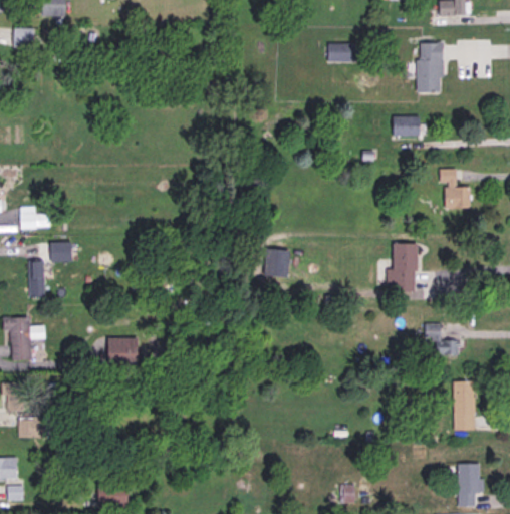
[(66,16),(66,0),(42,0),(42,16),(66,16)]
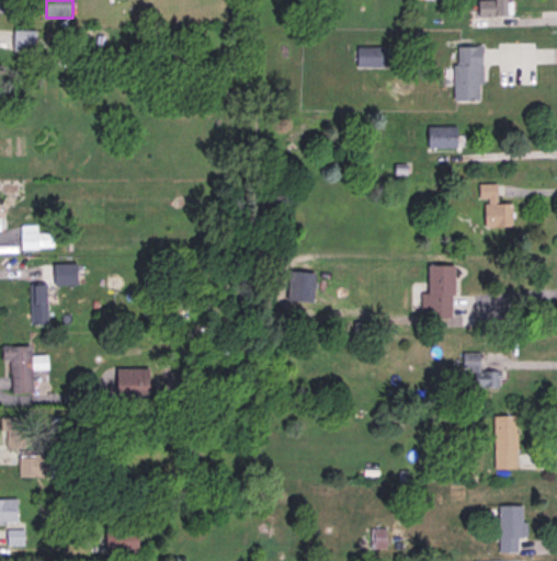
[(479,0),(479,15),(511,15),(511,0),(479,0)]
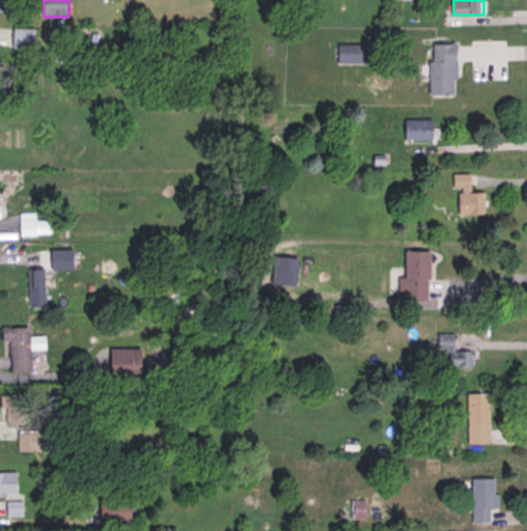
[(36,29),(14,29),(14,49),(36,49),(36,29)]
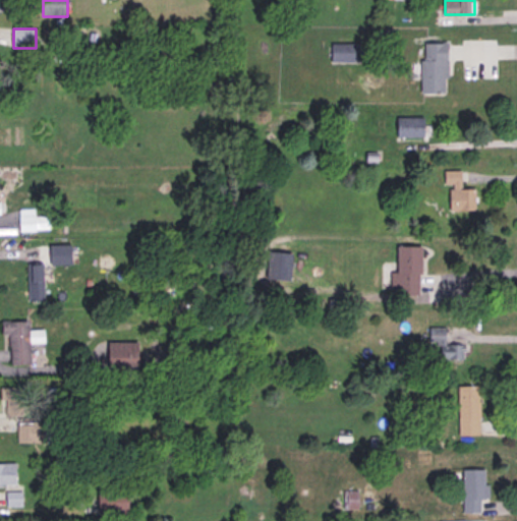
[(449,43),(423,43),(424,94),(449,94),(449,43)]
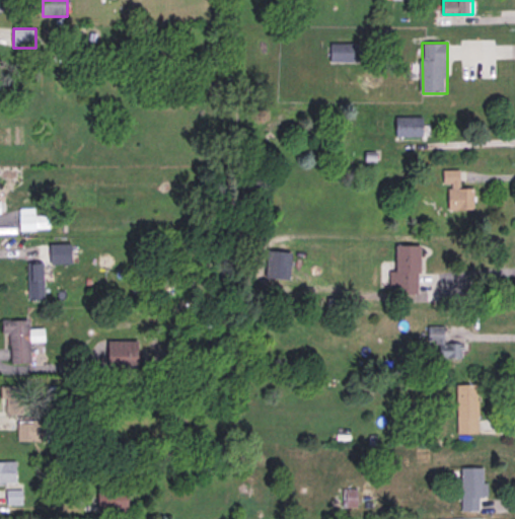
[(361,62),(361,44),(332,44),(332,62),(361,62)]
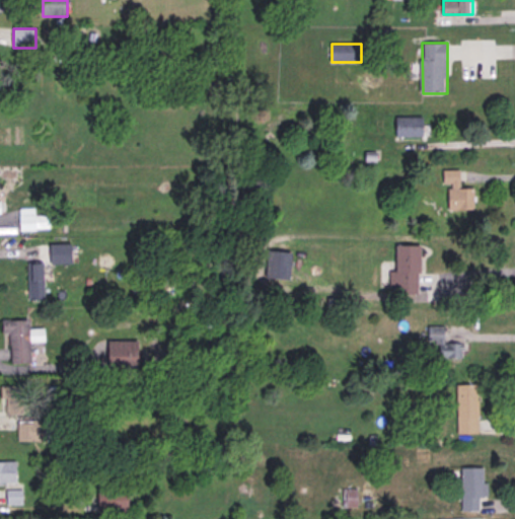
[(397,119),(397,137),(423,137),(423,119),(397,119)]
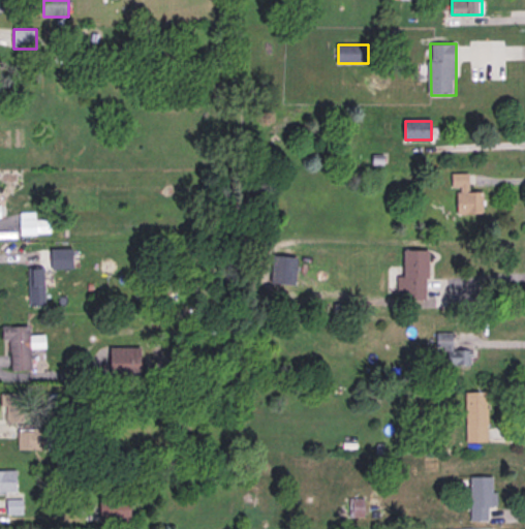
[(483,213),(483,192),(470,192),(469,175),(455,175),(456,214),(483,213)]
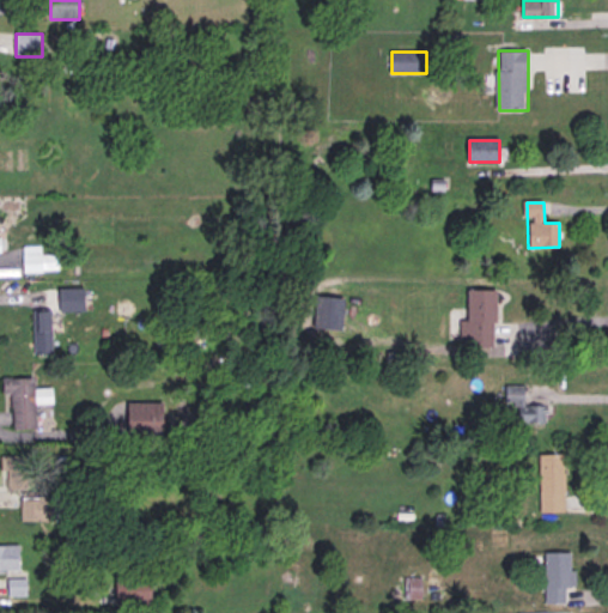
[(26,274),(43,274),(43,247),(26,247),(26,274)]
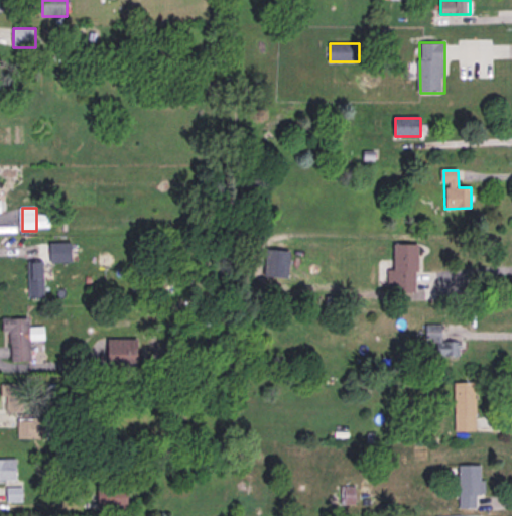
[(51,262),(72,262),(72,243),(51,243),(51,262)]
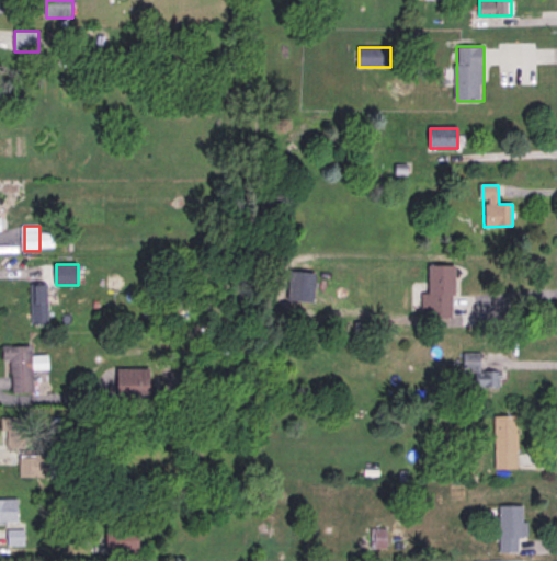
[(430,294),(424,294),(424,317),(454,318),(455,266),(430,266),(430,294)]
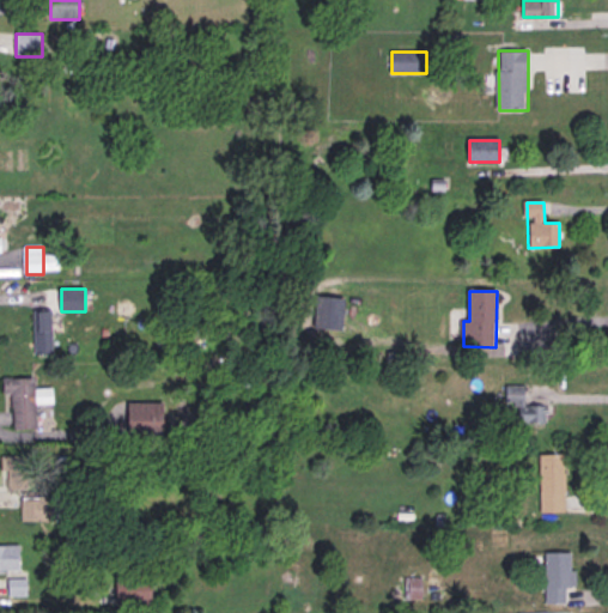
[(345,329),(345,297),(316,297),(316,329),(345,329)]
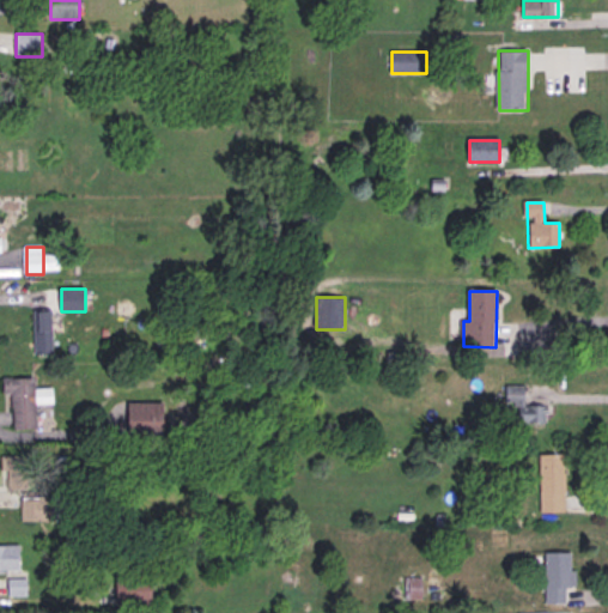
[(35,310),(35,356),(54,356),(54,310),(35,310)]
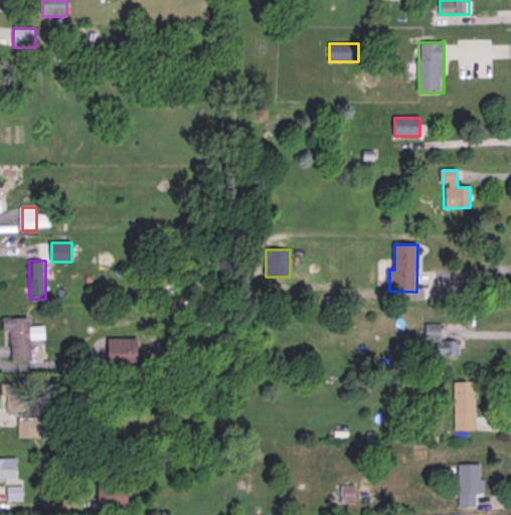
[(11,330),(13,361),(33,360),(31,339),(45,339),(45,325),(31,326),(30,316),(3,318),(4,331),(11,330)]
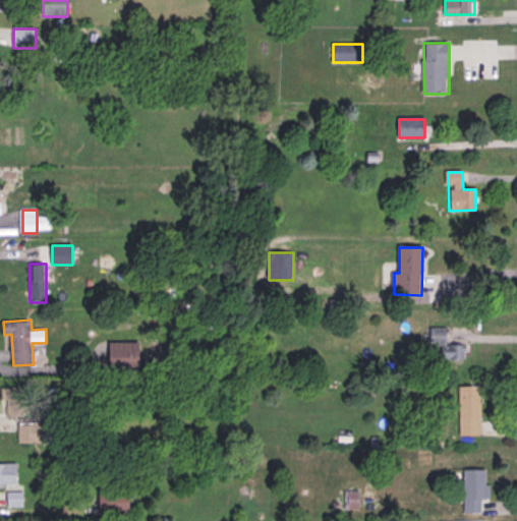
[(447,345),(447,329),(433,329),(433,345),(443,345),(443,359),(465,359),(465,345),(447,345)]
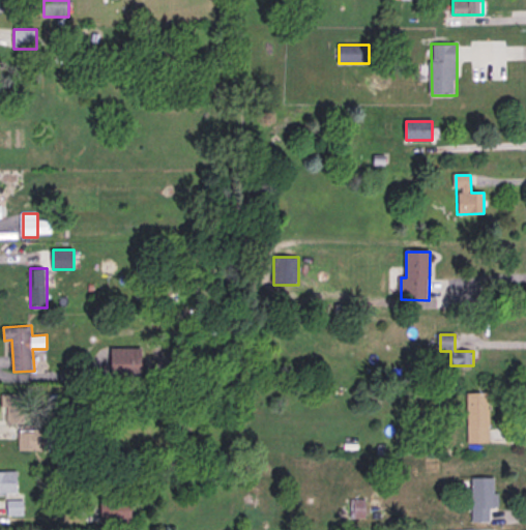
[(142,348),(111,348),(111,375),(142,375),(142,348)]
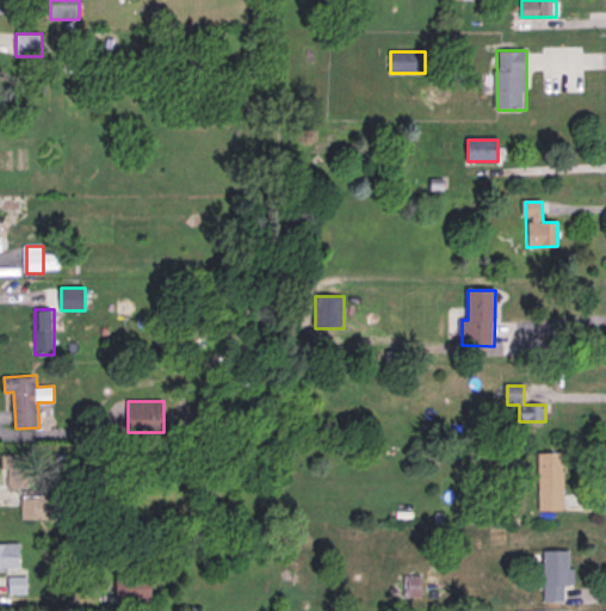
[(539,512),(564,512),(564,452),(539,452),(539,512)]
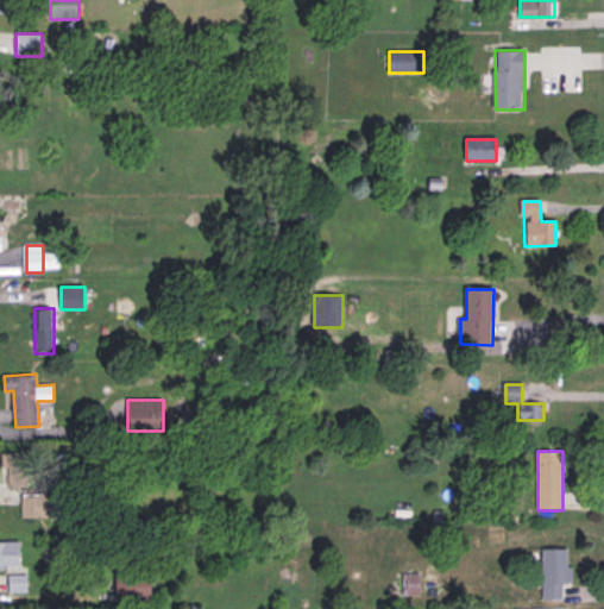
[(4,453),(5,466),(19,466),(18,452),(4,453)]
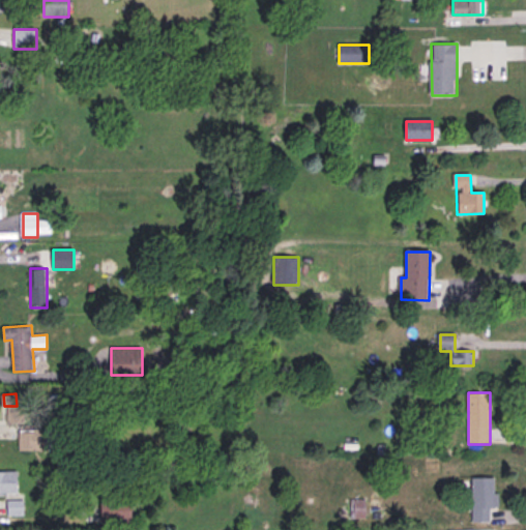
[(20,450),(55,450),(55,430),(20,430),(20,450)]
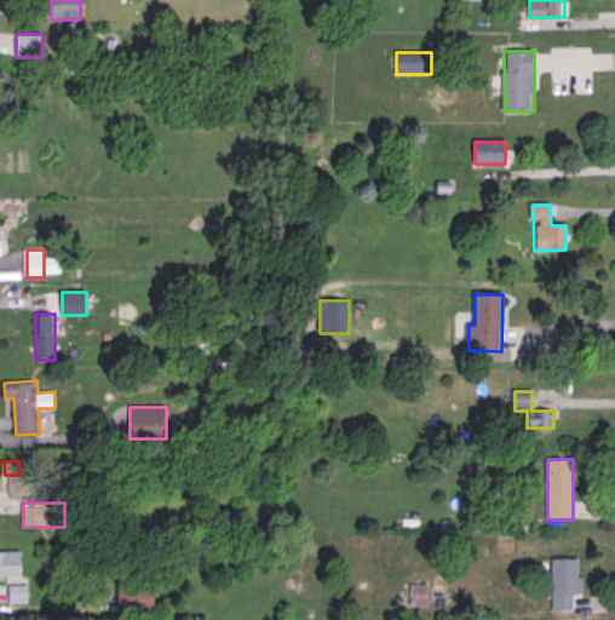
[(22,551),(0,551),(0,577),(22,577),(22,551)]
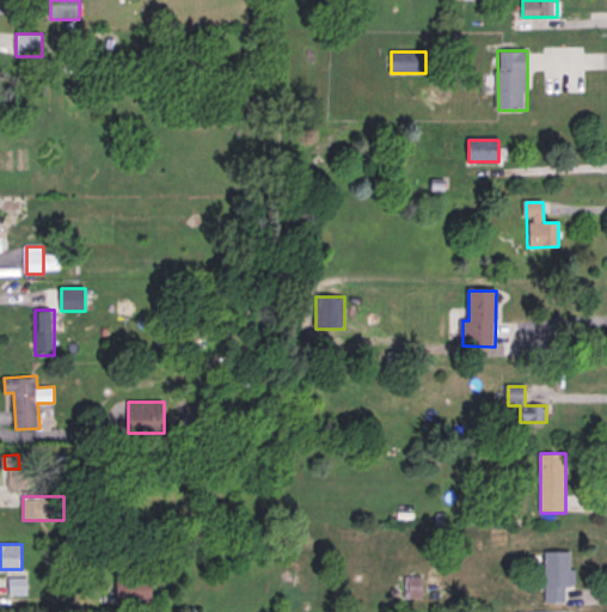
[(571,552),(545,552),(545,604),(571,604),(571,552)]
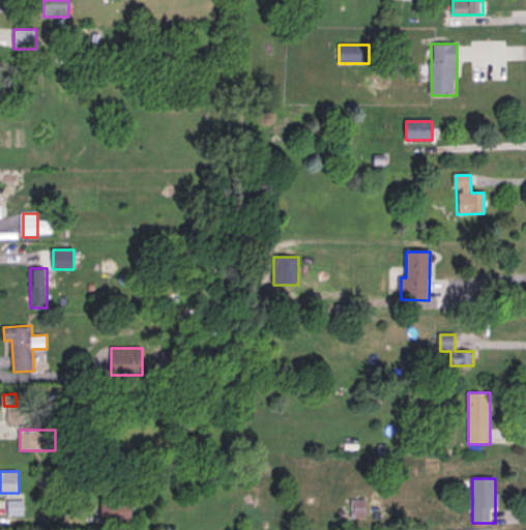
[(101,498),(101,523),(132,523),(132,498),(101,498)]
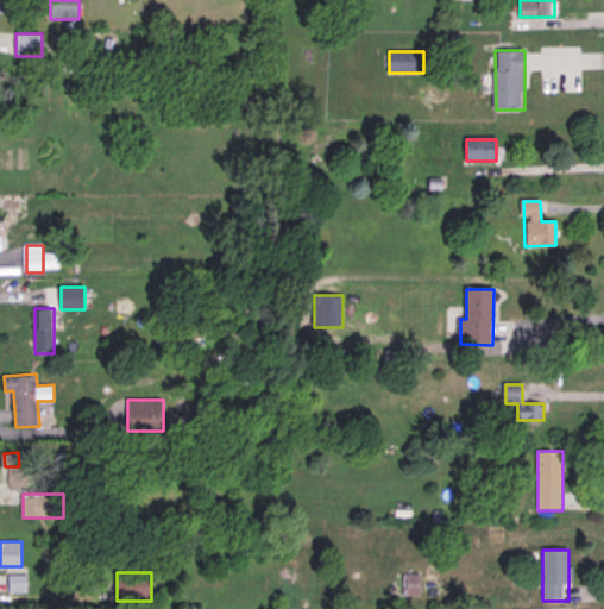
[(27,591),(27,575),(11,575),(11,591),(27,591)]
